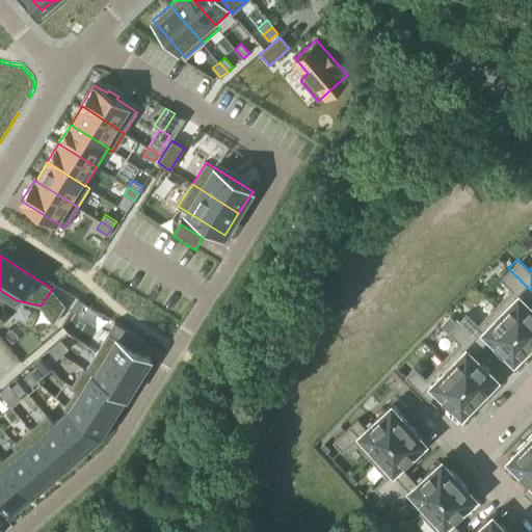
[(531,307),(525,300),(531,293),(531,291),(508,268),(499,277),(511,289),(494,307),(531,343),(531,307)]
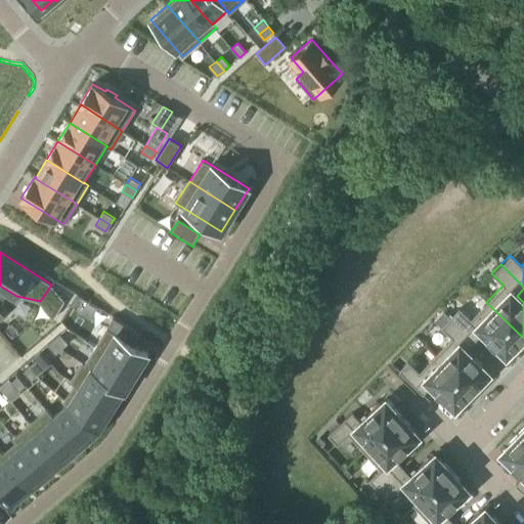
[(78,295),(72,305),(79,309),(85,299),(78,295)]
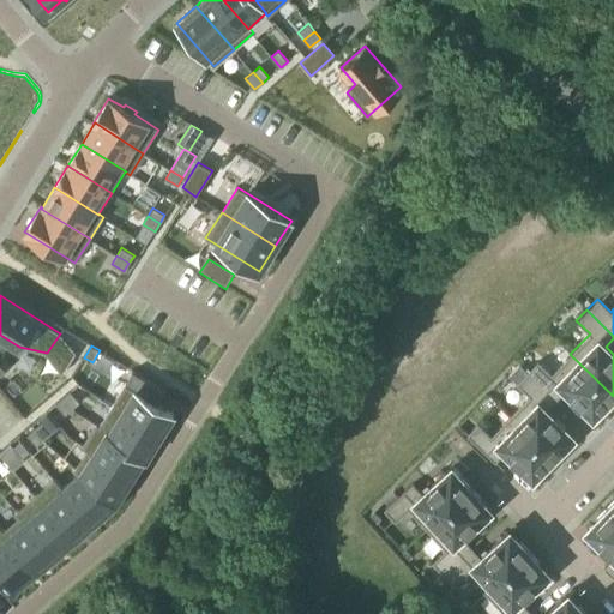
[(605,407),(613,397),(613,396),(570,354),(551,373),(537,360),(527,371),(555,398),(564,390),(590,415),(602,403),(605,407)]
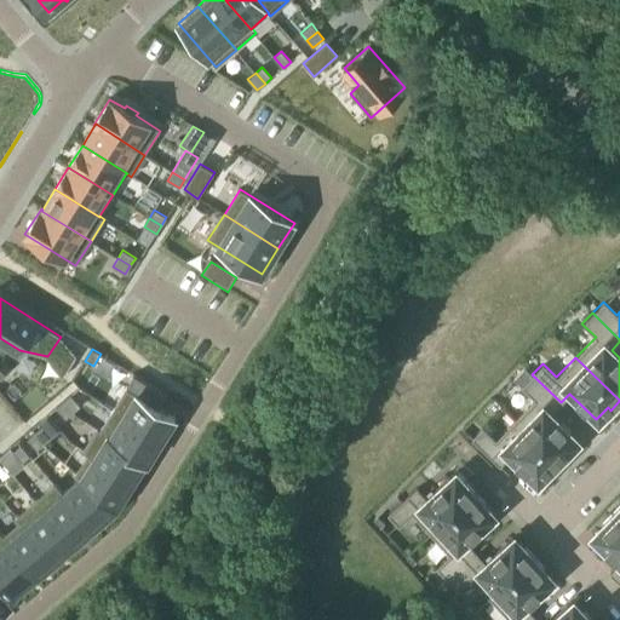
[(521,385),(532,374),(524,368),(514,379),(521,385)]
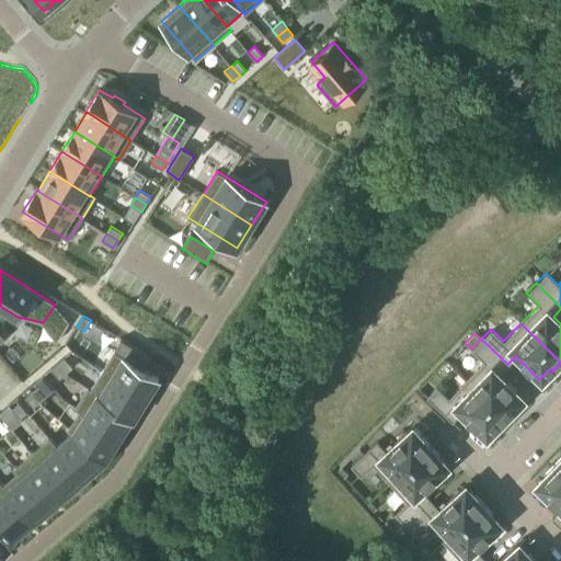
[(499,373),(507,364),(481,339),(471,348),(483,361),(466,379),(506,420),(515,410),(512,408),(523,397),(499,373)]
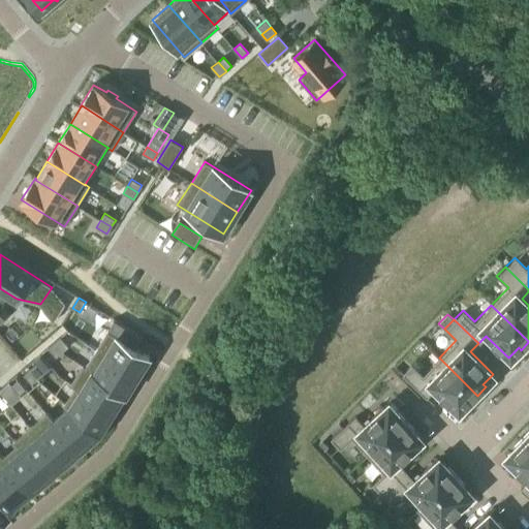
[(107,331),(96,349),(137,375),(150,356),(135,347),(142,337),(114,320),(107,331)]
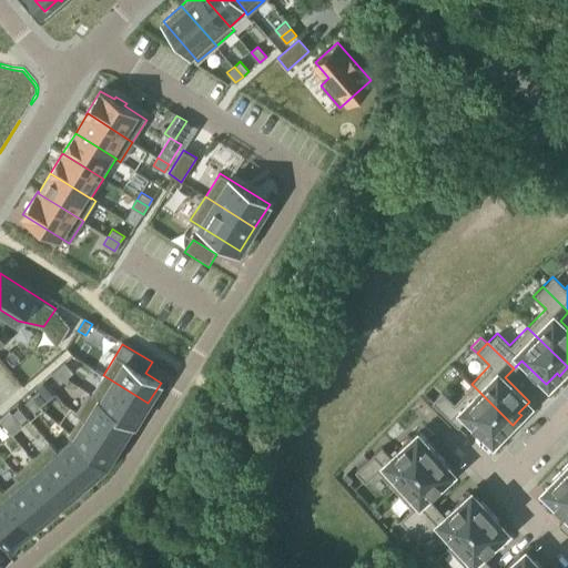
[(64,362),(59,367),(67,377),(73,372),(64,362)]
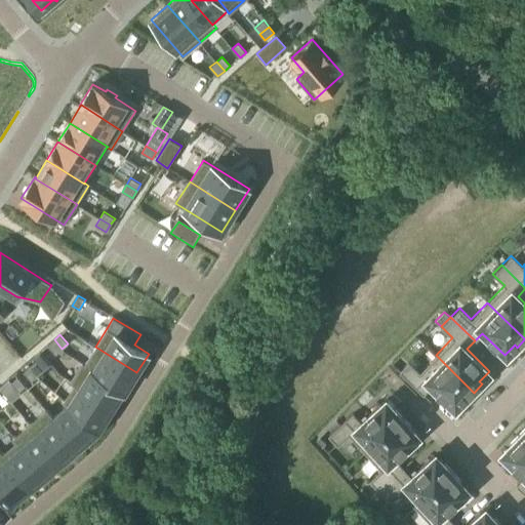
[(54,339),(47,346),(55,355),(62,349),(54,339)]
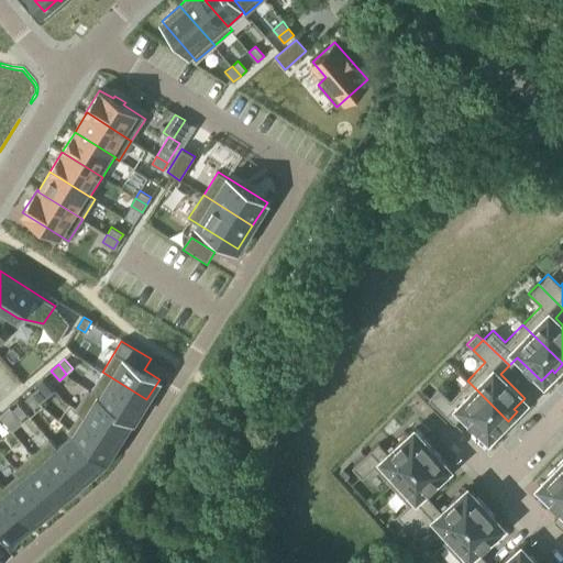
[(90,389),(90,390),(132,417),(132,418),(134,419),(146,399),(102,372),(90,389)]
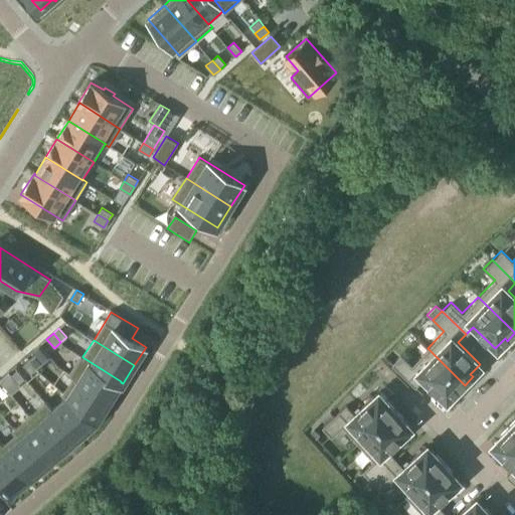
[(457,393),(465,385),(427,348),(410,365),(399,354),(390,363),(414,386),(422,378),(445,400),(454,390),(457,393)]
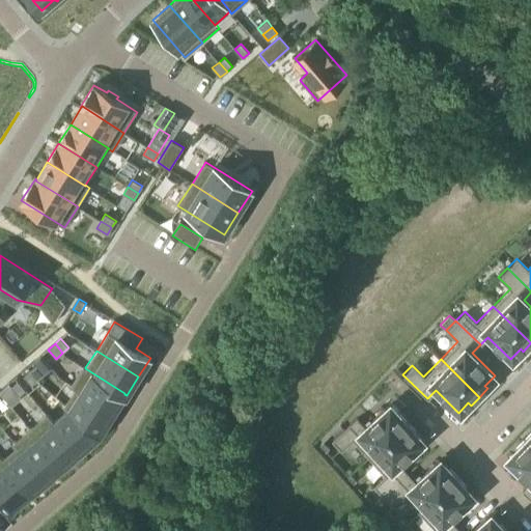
[(36,365),(30,370),(37,380),(44,374),(36,365)]
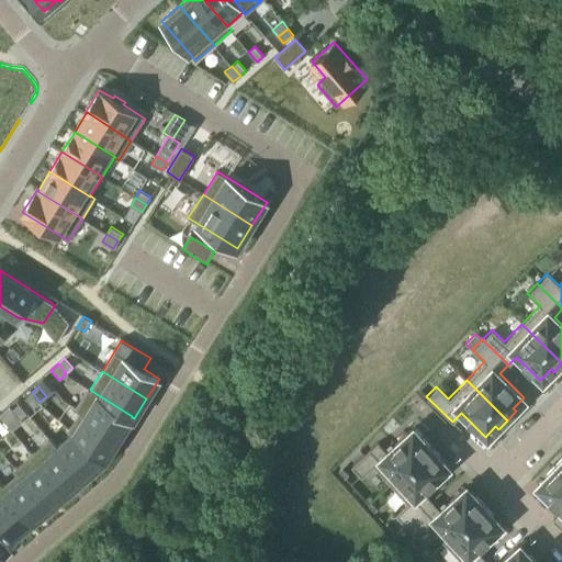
[(88,388),(75,408),(79,412),(80,411),(121,436),(132,417),(132,416),(90,390),(90,389),(88,388)]
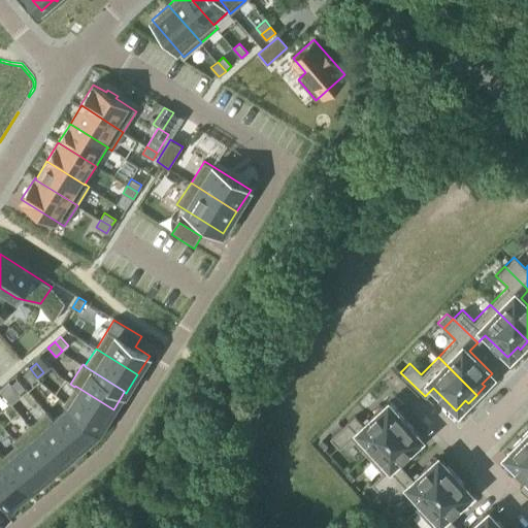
[(30,368),(24,373),(31,383),(37,377),(30,368)]
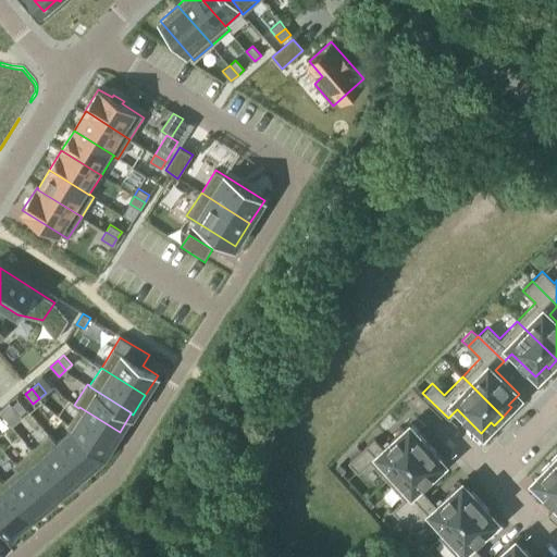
[(19,399),(12,406),(21,416),(27,409),(19,399)]
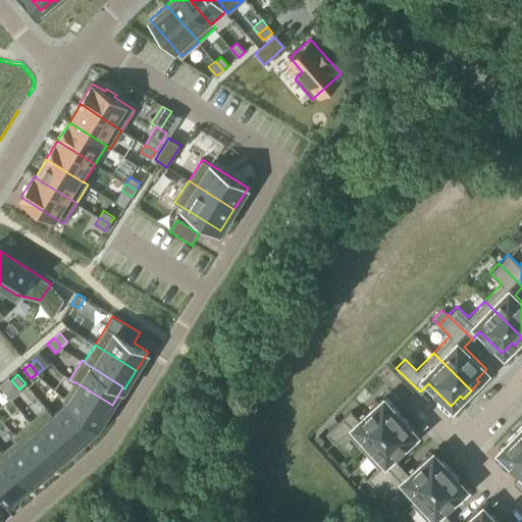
[(73,382),(63,399),(66,402),(67,401),(98,427),(112,405),(74,381),(73,382)]
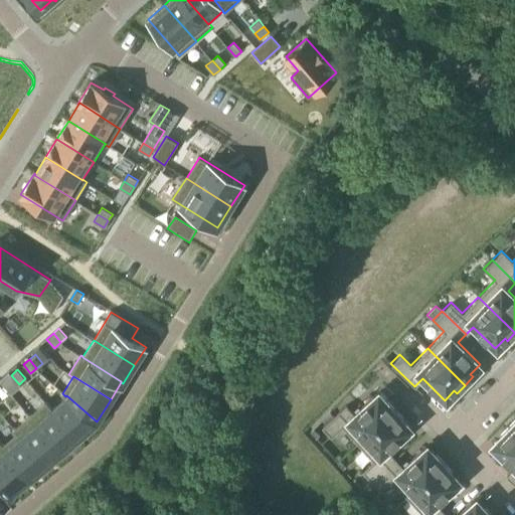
[(359,443),(397,407),(389,399),(387,401),(378,391),(356,412),(347,403),(324,426),(333,436),(344,425),(359,443)]
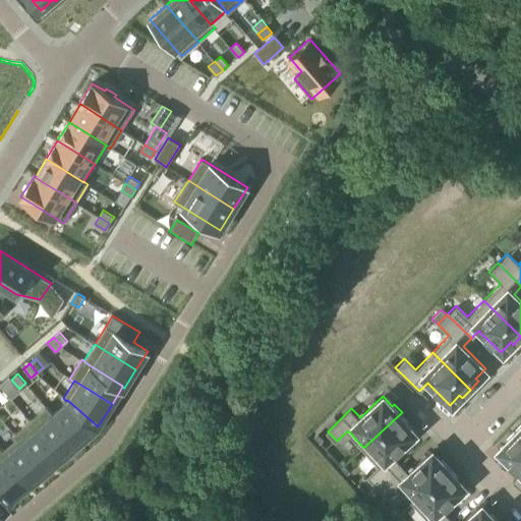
[(53,413),(52,414),(77,444),(98,426),(67,400),(66,401),(53,413)]
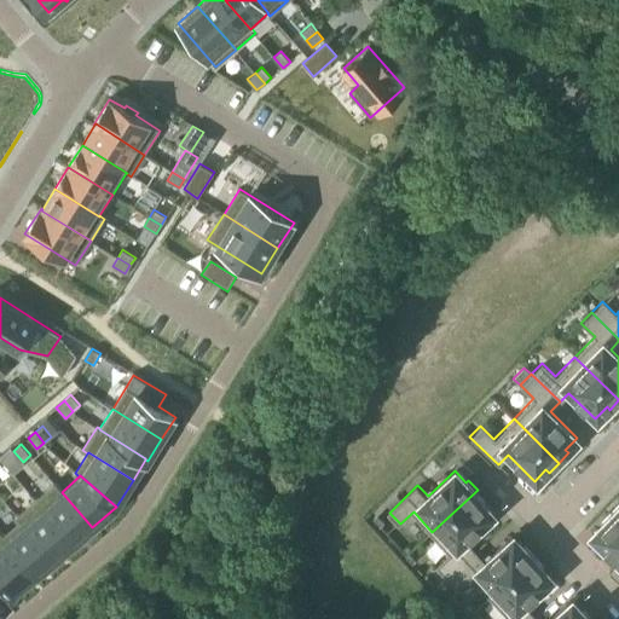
[(55,482),(35,499),(73,543),(92,527),(62,492),(63,491),(55,482)]
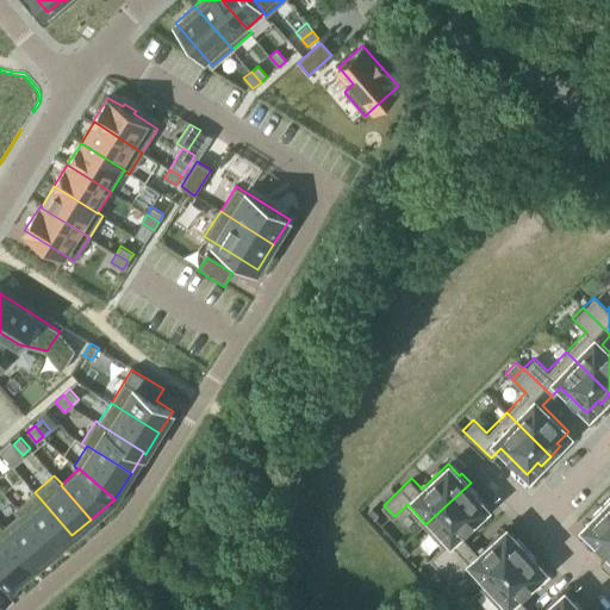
[(441,568),(470,541),(461,533),(489,508),(478,496),(480,493),(471,483),(425,524),(443,545),(430,556),(441,568)]
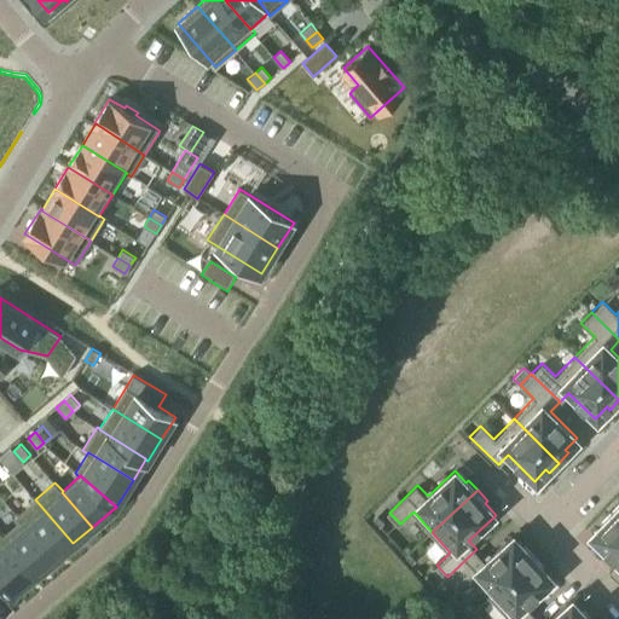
[(35,499),(16,516),(19,521),(21,520),(55,559),(73,543),(35,499)]
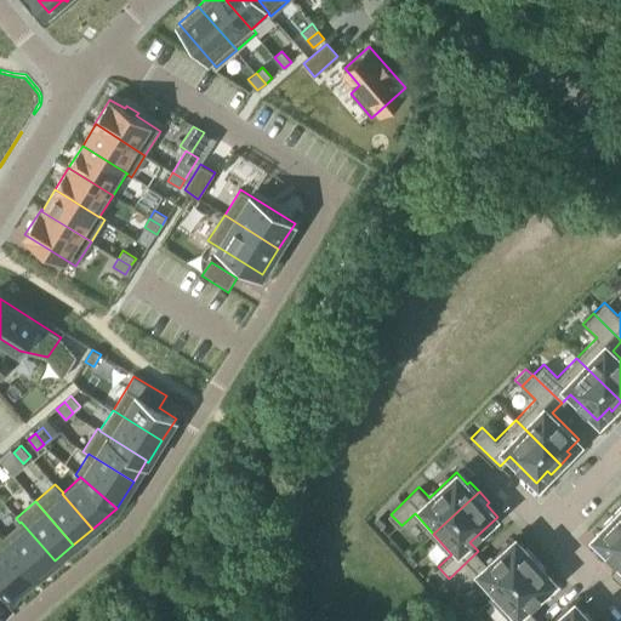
[(620,523),(611,514),(602,524),(604,527),(593,539),(620,564),(610,574),(620,584),(620,523)]
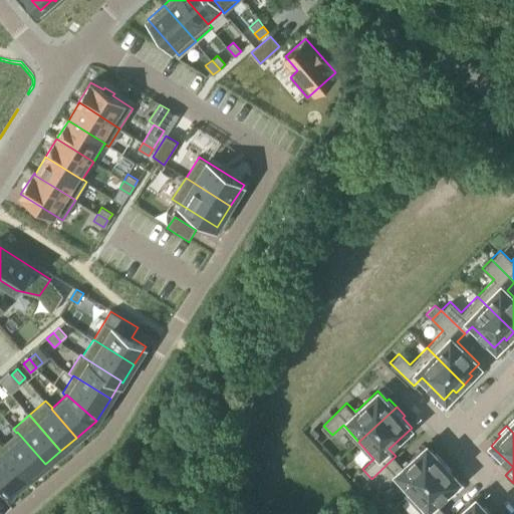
[(313,429),(310,432),(315,438),(318,435),(313,429)]
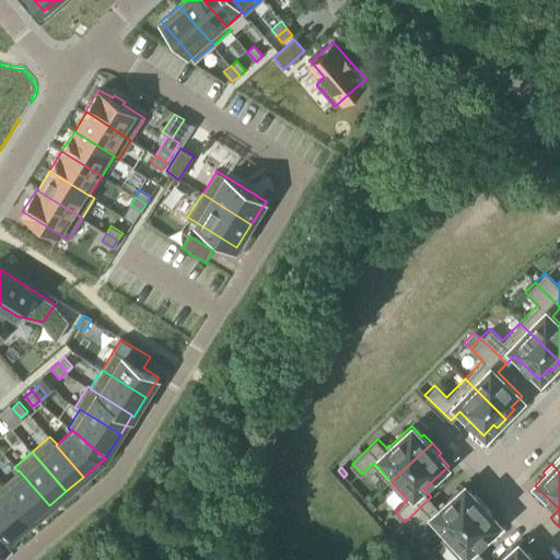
[(2,483),(1,485),(32,521),(49,505),(19,470),(18,471),(2,483)]
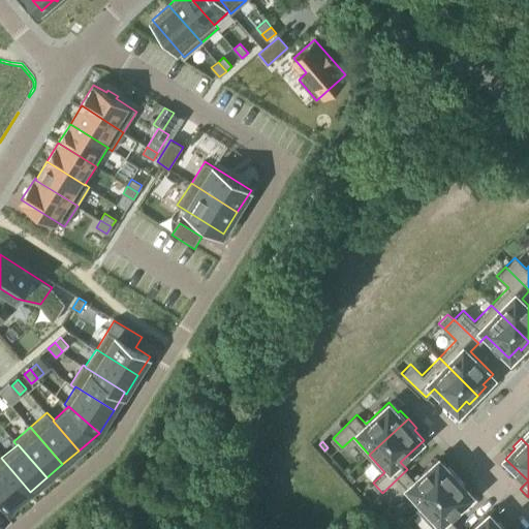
[(0,454),(0,490),(13,506),(30,492),(1,458),(2,457),(0,454)]
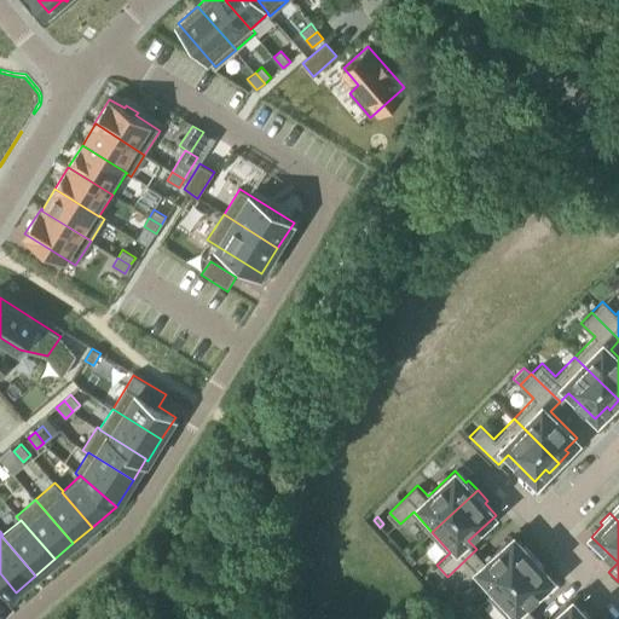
[(476,549),(447,577),(458,589),(472,577),(489,596),(536,554),(526,544),(524,547),(513,534),(486,559),(476,549)]
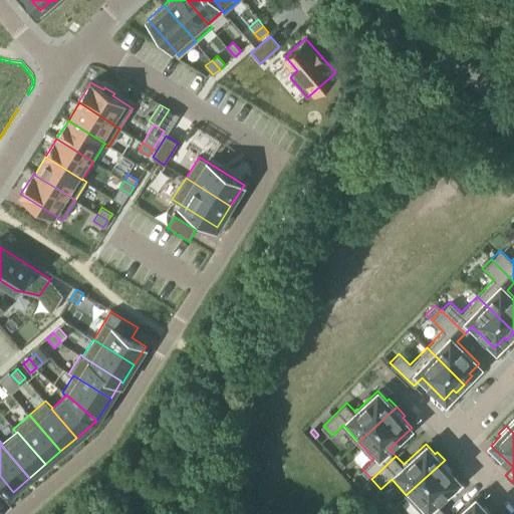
[(440,513),(444,510),(437,502),(460,482),(451,472),(453,469),(445,460),(406,495),(422,513),(420,513),(440,513)]
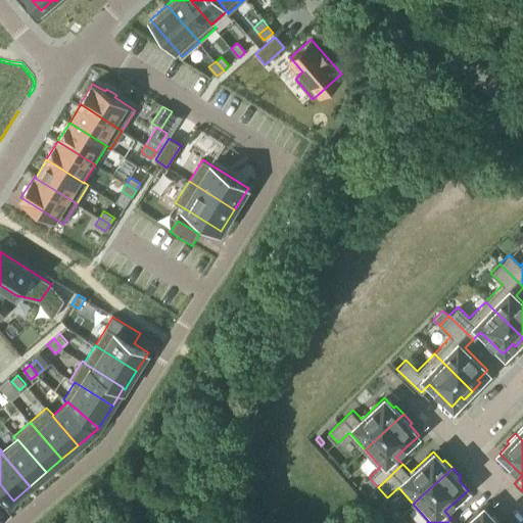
[(455,522),(452,519),(447,522),(501,522),(502,522),(493,514),(491,517),(482,507),(463,522),(455,522)]
